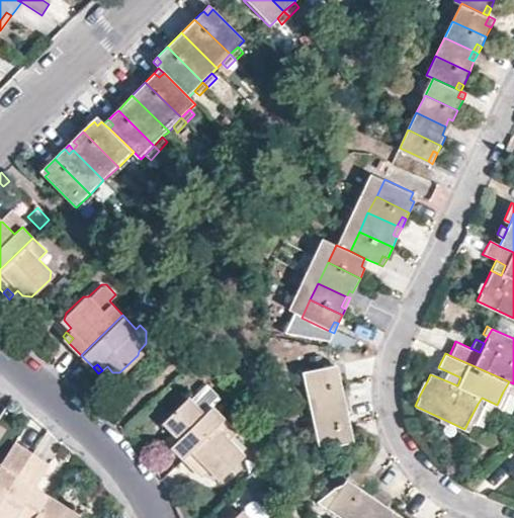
[(303,372),(306,391),(341,382),(339,371),(333,372),(331,364),(303,372)]
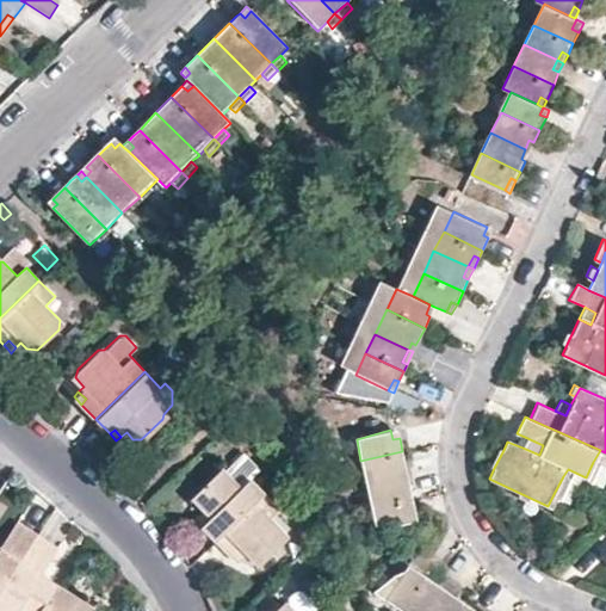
[(543,445),(527,438),(523,448),(539,455),(543,445)]
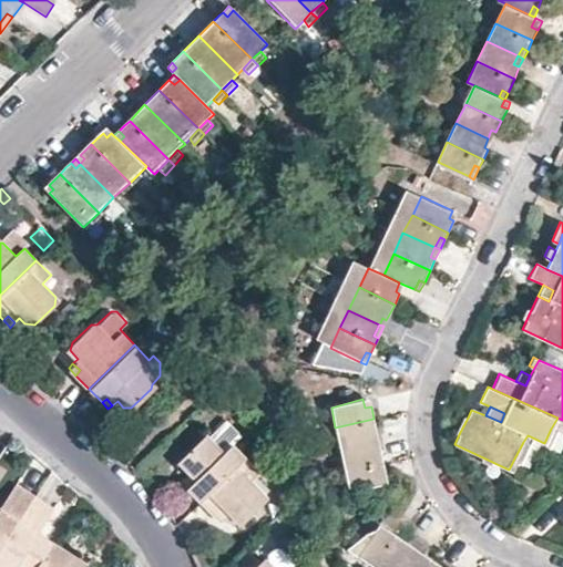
[(453,432),(459,434),(468,418),(461,414),(453,432)]
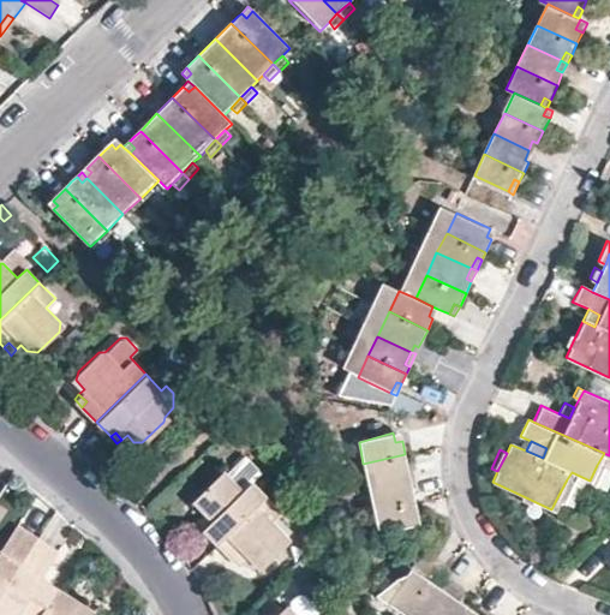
[(405,454),(363,464),(368,487),(402,478),(400,467),(407,465),(405,454)]
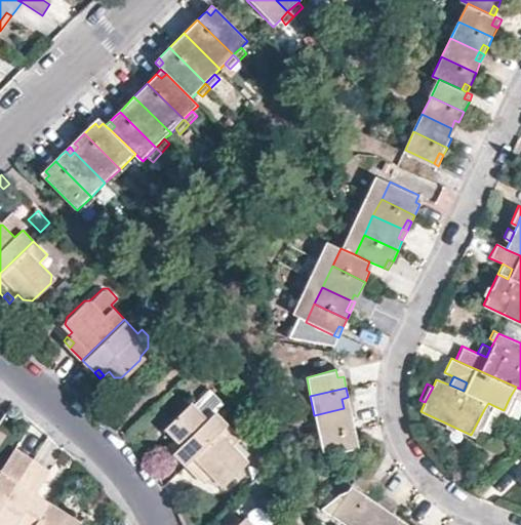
[(344,408),(350,407),(348,397),(342,399),(344,408)]
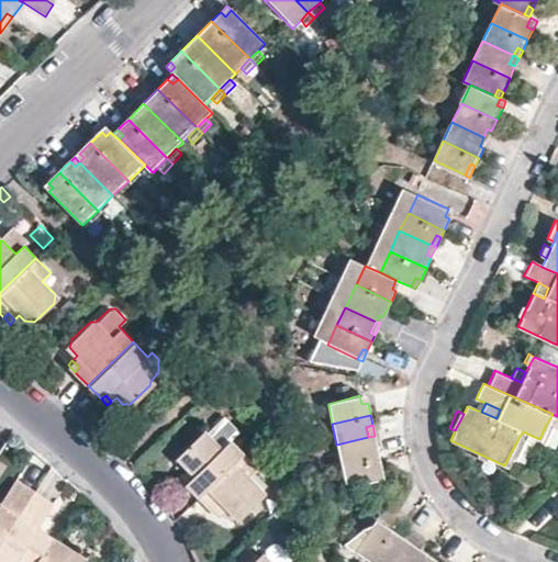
[(554,428),(546,425),(539,439),(547,442),(554,428)]
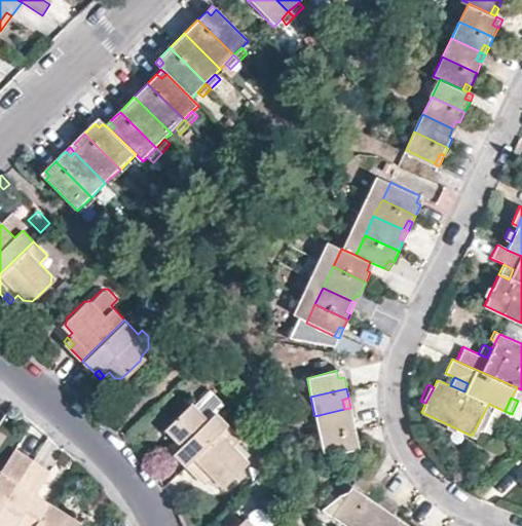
[(177,459),(183,466),(225,426),(215,415),(207,422),(194,410),(187,409),(171,423),(170,431),(175,439),(171,442),(177,451),(172,453),(177,459)]
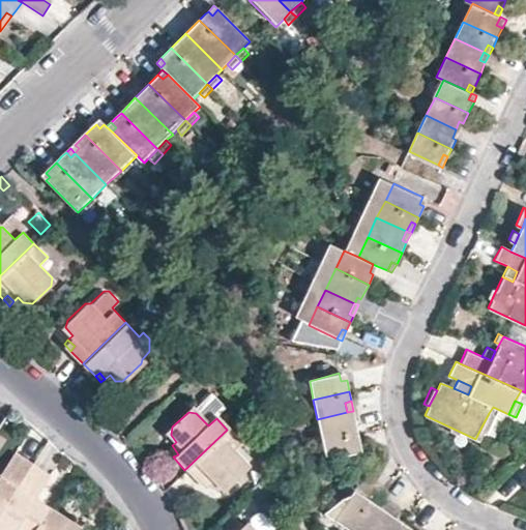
[(347,412),(317,419),(321,438),(358,430),(355,419),(350,421),(347,412)]
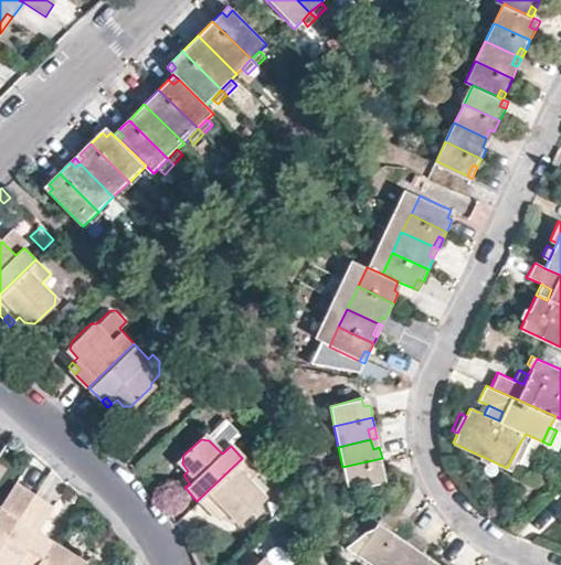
[(527,443),(521,440),(512,457),(518,460),(527,443)]
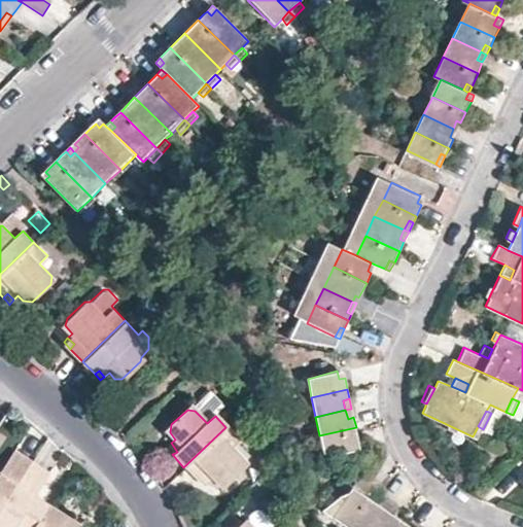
[(225,427),(183,467),(193,477),(197,482),(200,478),(207,484),(212,480),(216,485),(228,485),(242,471),(244,462),(231,448),(239,440),(225,427)]
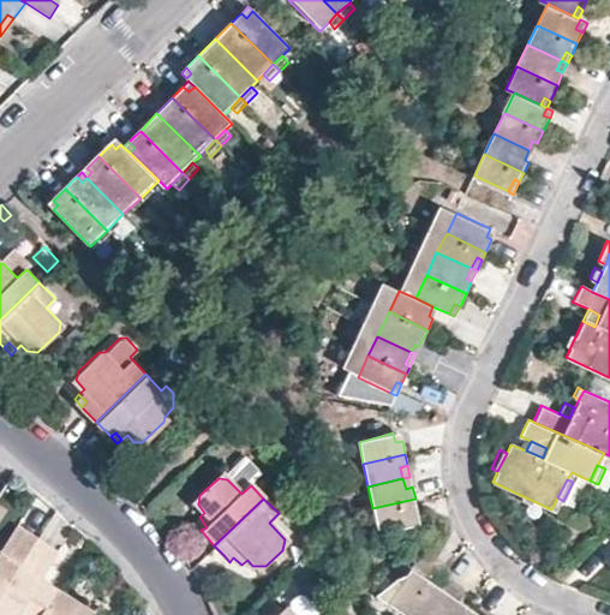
[(416,499),(372,508),(377,532),(413,525),(412,512),(418,511),(416,499)]
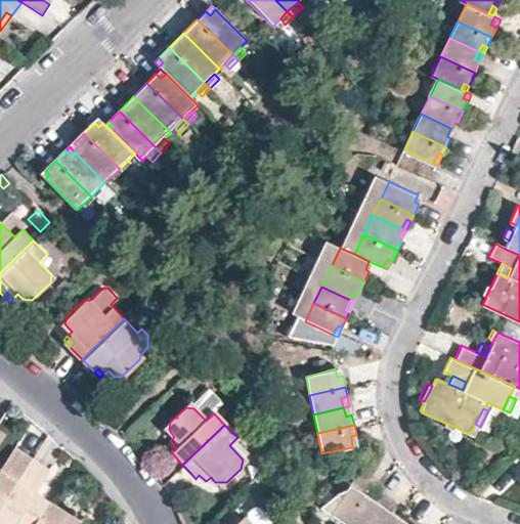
[(176,449),(170,440),(165,445),(171,451),(176,449)]
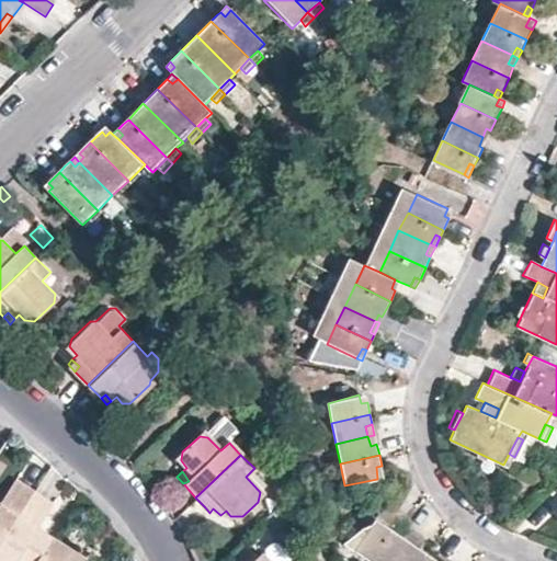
[(0,545),(34,492),(24,487),(13,479),(1,496),(8,501),(2,507),(0,506),(0,545)]
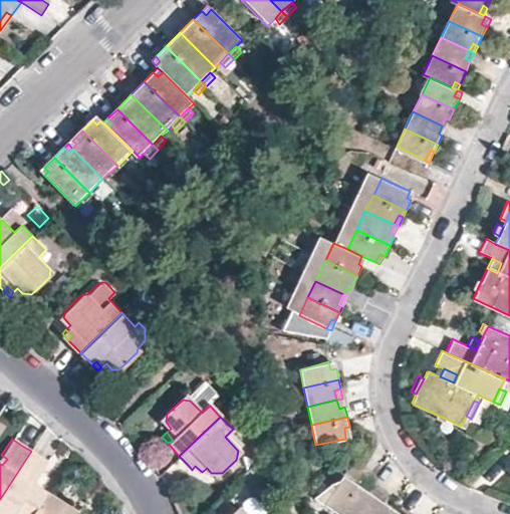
[(40,457),(31,451),(0,499),(0,513),(13,513),(15,512),(17,513),(34,513),(48,494),(32,484),(26,481),(31,474),(36,477),(46,461),(40,457)]
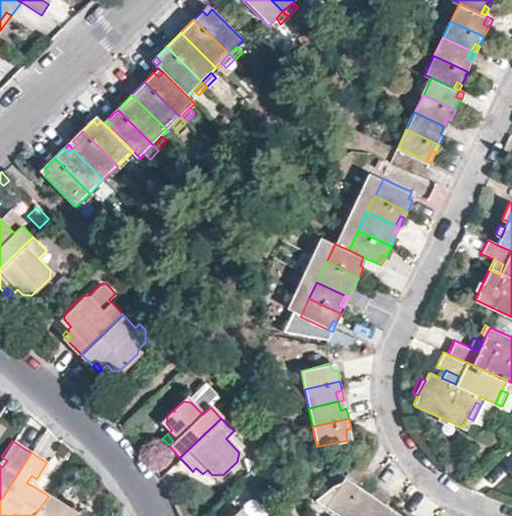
[(199,477),(203,474),(196,468),(193,472),(199,477)]
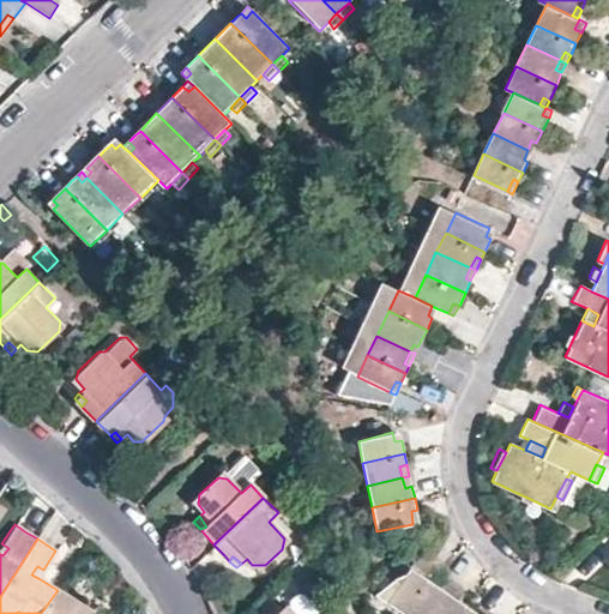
[(38,578),(43,570),(37,566),(31,575),(38,578)]
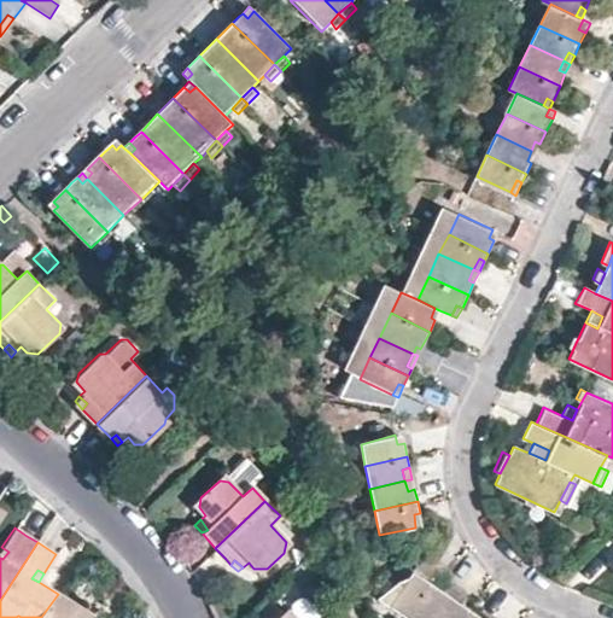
[(412,570),(408,576),(419,583),(422,577),(413,570),(412,570)]
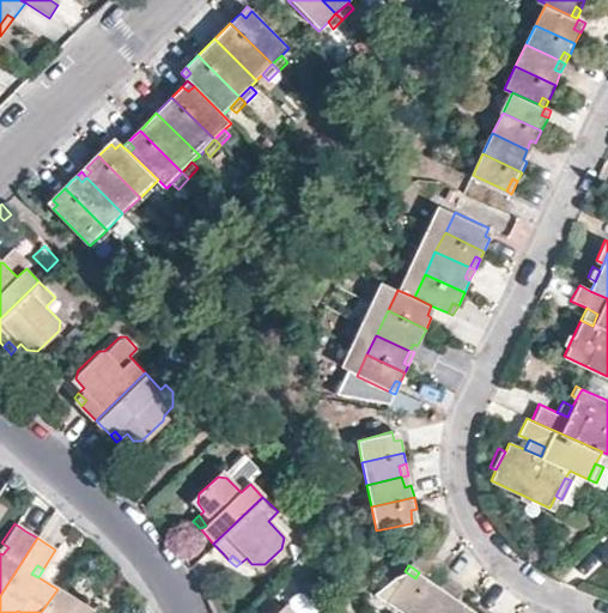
[(385,600),(405,612),(407,612),(430,580),(419,572),(415,578),(405,571),(385,600)]
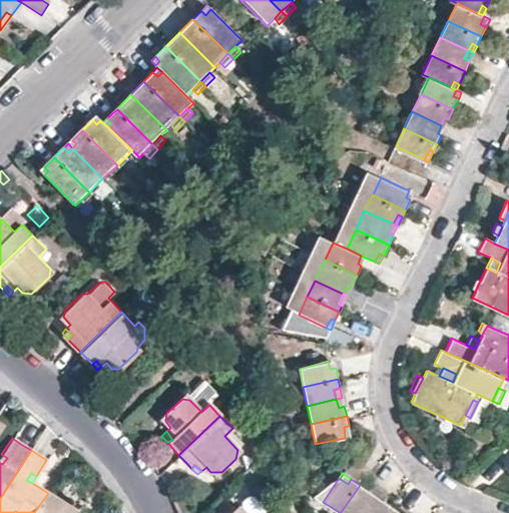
[(360,485),(341,512),(363,512),(372,501),(364,494),(367,490),(360,485)]
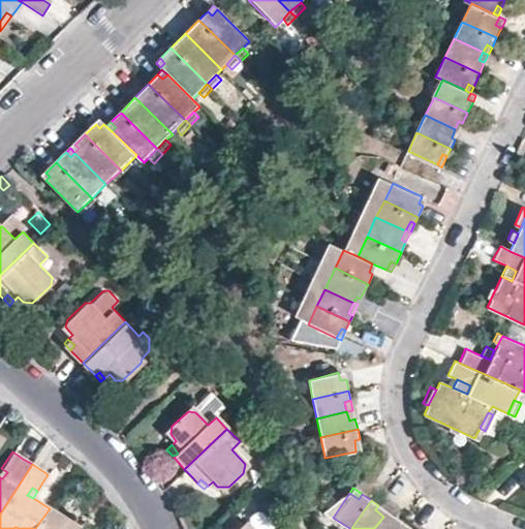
[(383,517),(388,511),(378,505),(375,509),(383,517)]
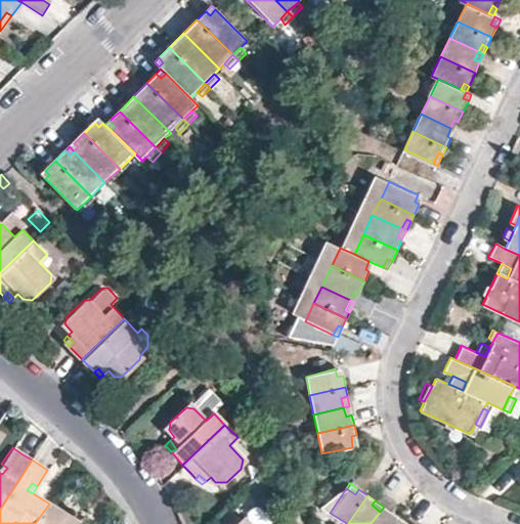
[(49,504),(35,523),(76,523),(78,523),(72,518),(63,513),(60,518),(53,513),(56,509),(49,504)]
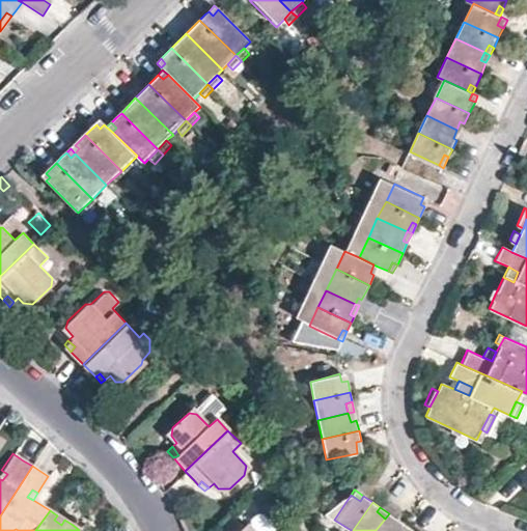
[(270,530),(273,528),(256,510),(247,519),(247,524),(245,522),(240,527),(234,530),(270,530)]
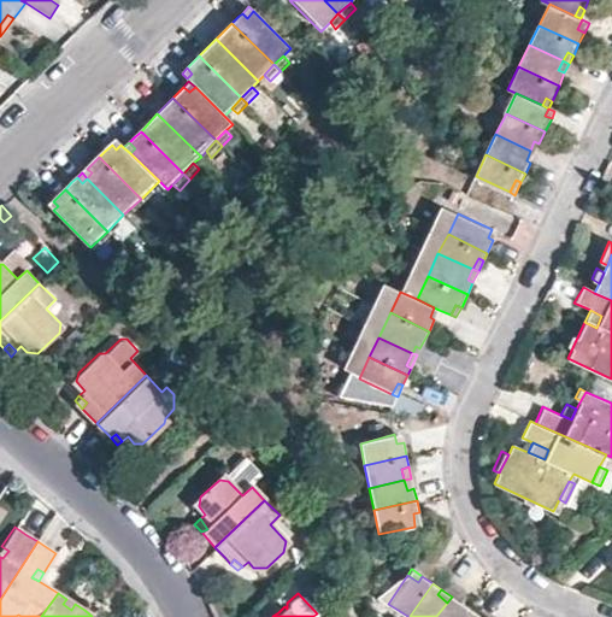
[(458,601),(452,597),(447,603),(455,606),(458,601)]
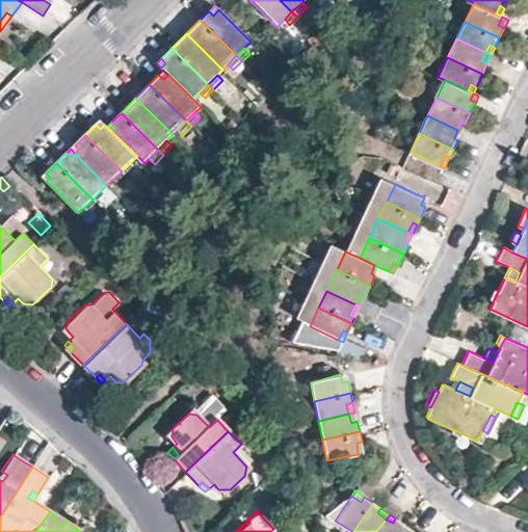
[(61,526),(64,521),(57,516),(54,521),(61,526)]
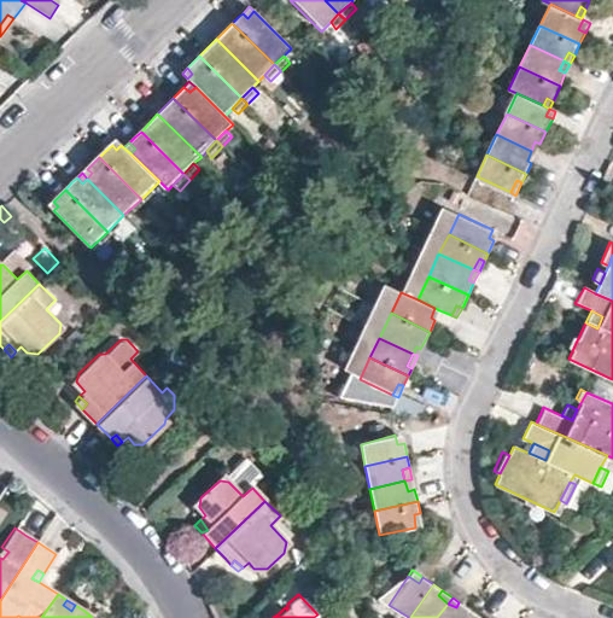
[(448,604),(437,617),(465,617),(472,610),(459,602),(456,607),(448,604)]
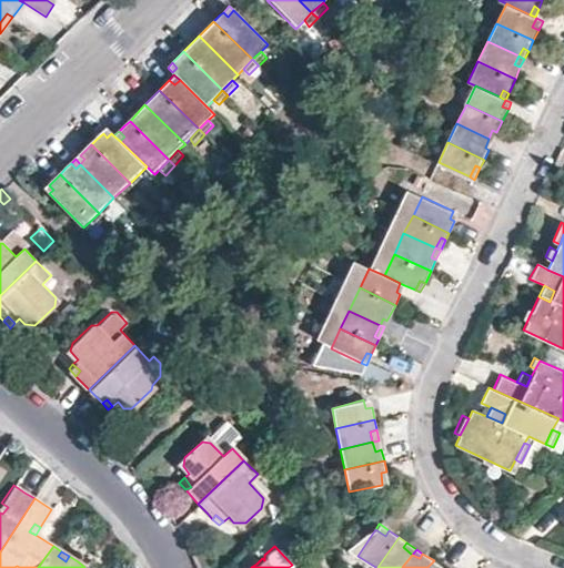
[(251,567),(257,564),(250,557),(238,567),(251,567)]
